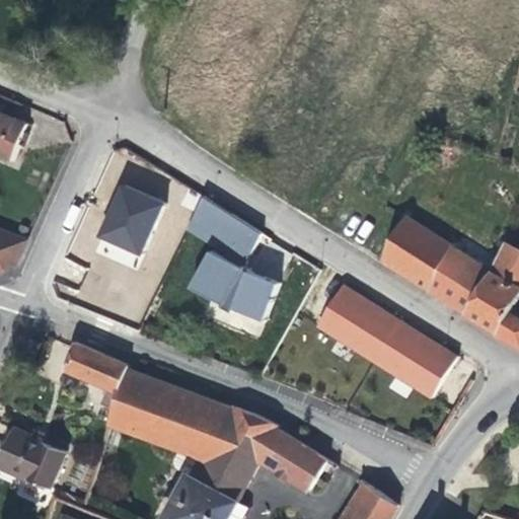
[(24,142),(28,133),(27,133),(30,124),(13,117),(17,101),(0,94),(0,154),(15,161),(22,142),(24,142)]
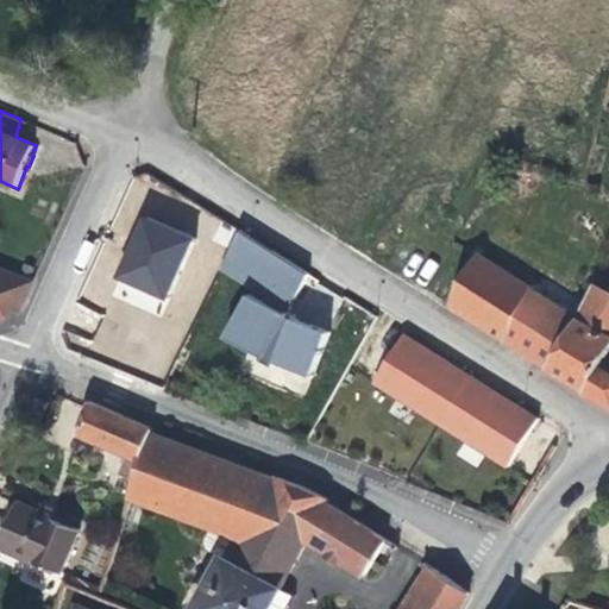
[(194,239),(142,217),(113,281),(165,303),(194,239)]
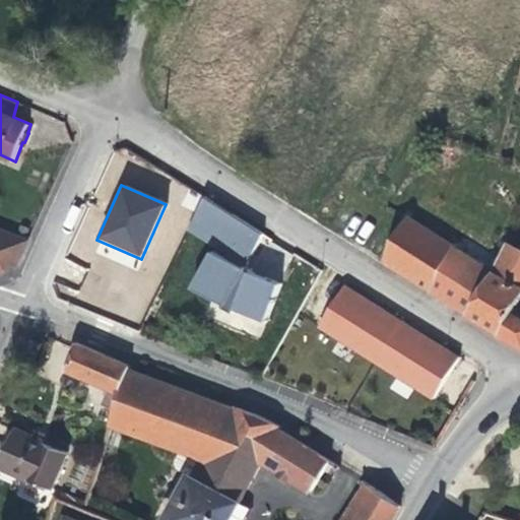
[(247,265),(264,234),(206,197),(190,230),(247,265)]
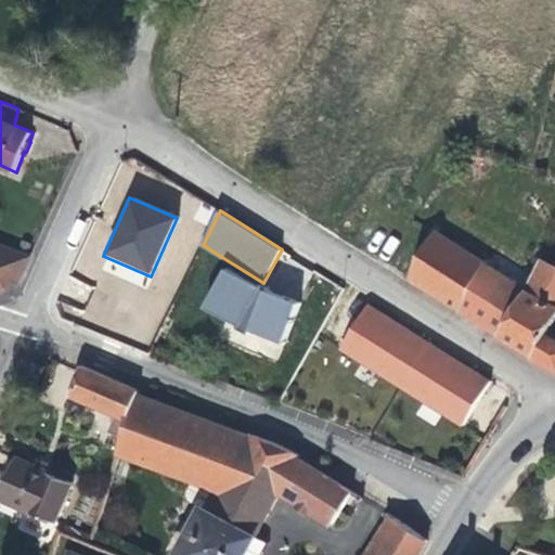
[(554,266),(541,260),(528,287),(520,302),(475,274),(483,261),(436,231),(411,280),(534,357),(554,369),(554,328),(552,327),(554,321),(554,266)]
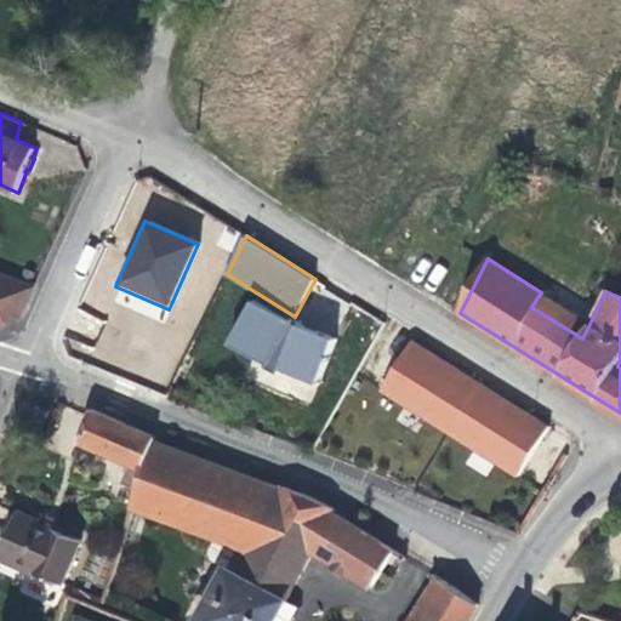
[(0,324),(21,317),(34,288),(0,273),(0,324)]
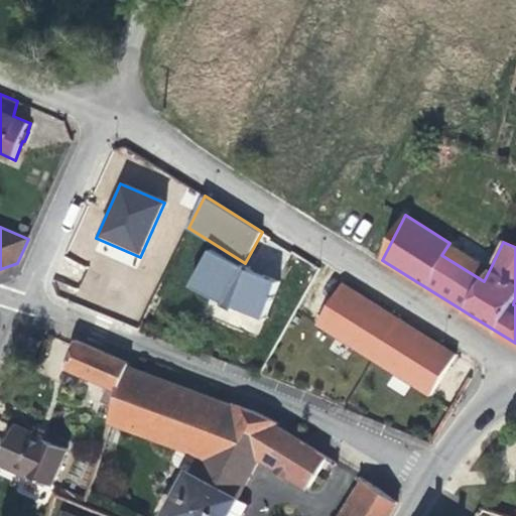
[(491,267),(449,243),(441,255),(484,281),(491,267)]
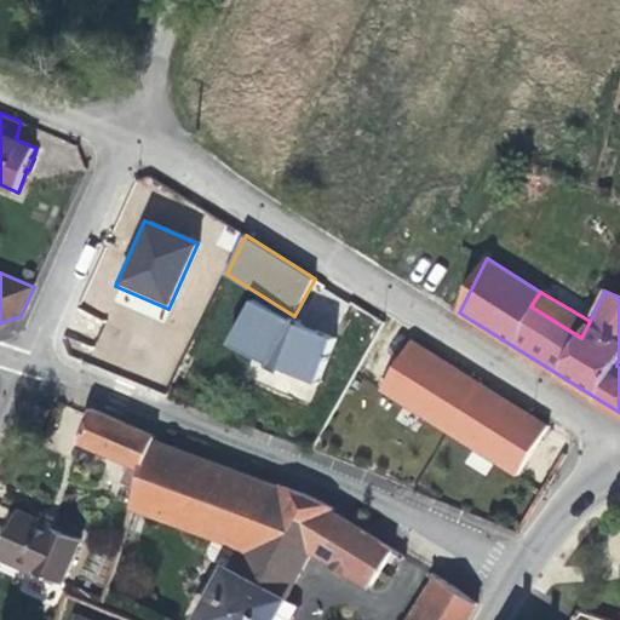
[(290,325),(247,303),(223,344),(268,368),(311,384),(329,339),(290,325)]
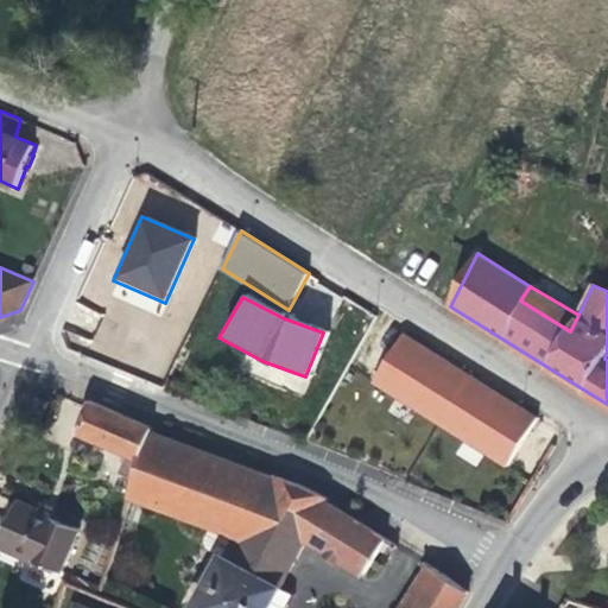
[(403,334),(372,382),(505,468),(536,419),(403,334)]
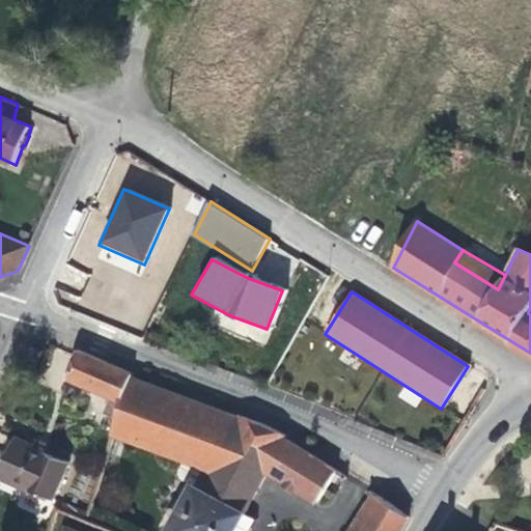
[(124,401),(133,376),(135,373),(79,350),(77,355),(68,379),(113,396),(124,401)]
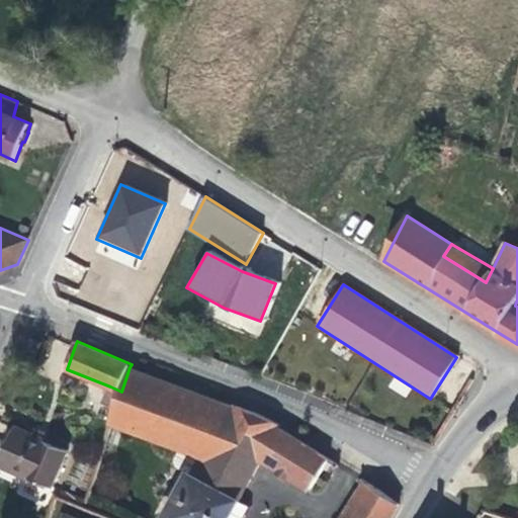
[(151,437),(170,384),(130,367),(121,392),(115,409),(110,423),(151,437)]
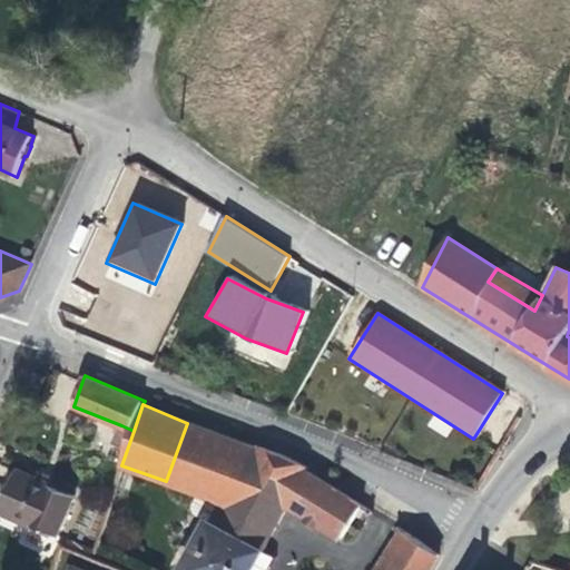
[(363,504),(306,470),(307,468),(281,453),(262,448),(259,451),(187,423),(166,481),(199,493),(193,505),(193,510),(196,514),(209,521),(183,569),(253,569),(254,568),(286,507),(342,540),(363,504)]
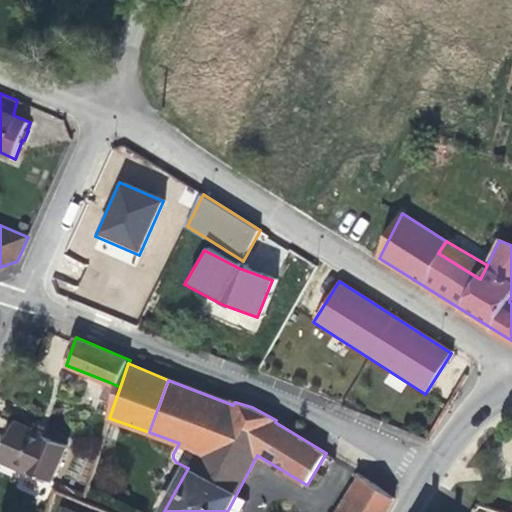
[(114,404),(120,387),(109,382),(102,399),(114,404)]
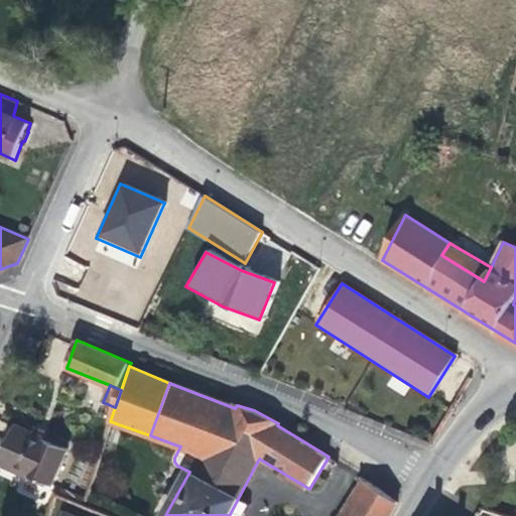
[(52,486),(69,448),(18,425),(9,444),(1,463),(52,486)]
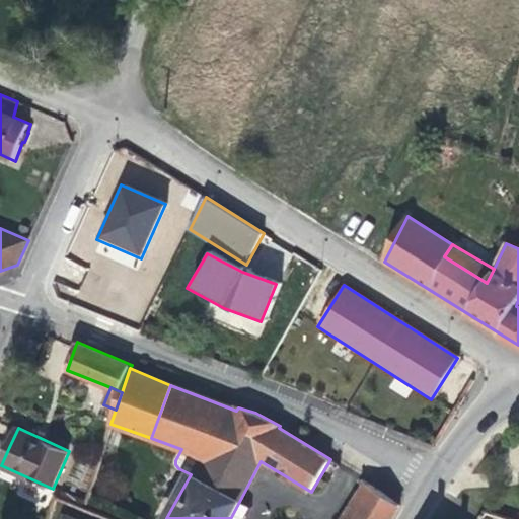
[(391,518),(400,505),(376,488),(354,518),(391,518)]
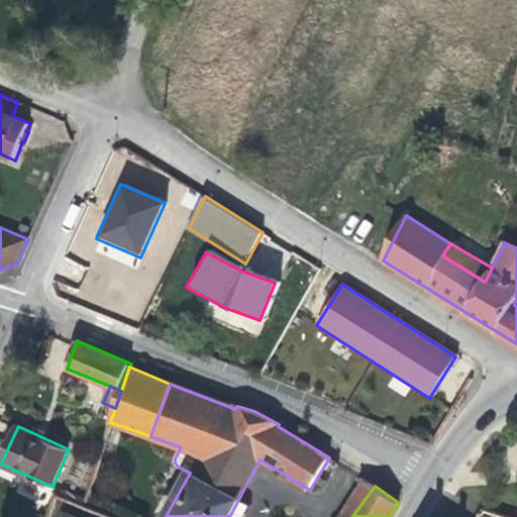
All buildings are outlined.
